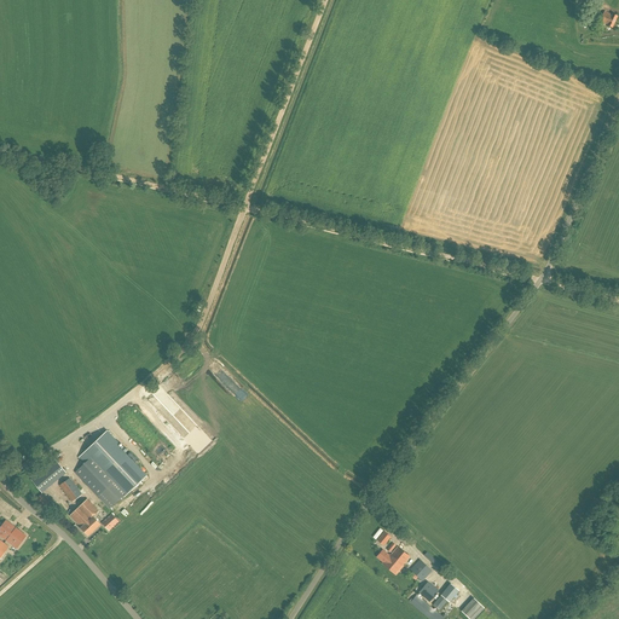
[(593,0),(589,10),(596,12),(601,3),(601,1),(601,0),(593,0)]
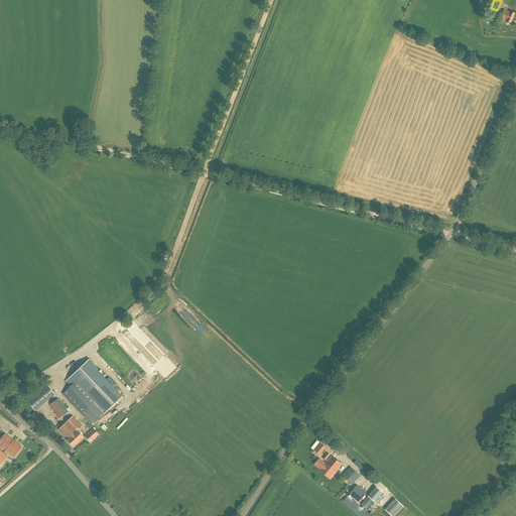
[(510,12),(504,9),(500,18),(506,21),(510,23),(515,14),(511,12),(510,12)]
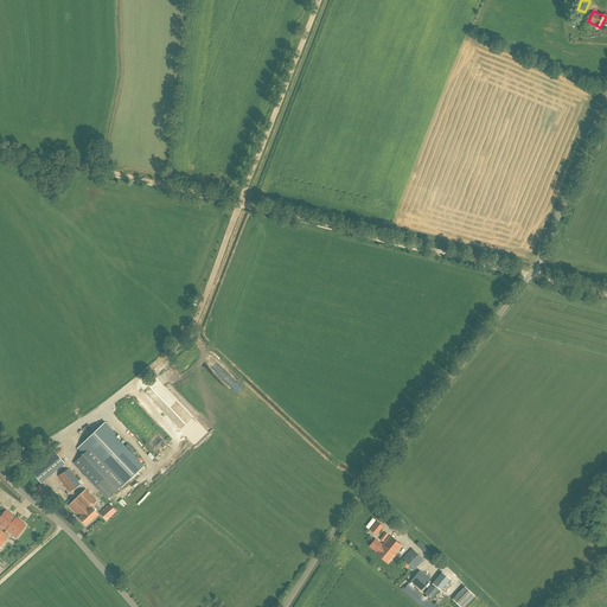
[(121,487),(144,466),(115,435),(116,434),(106,422),(77,449),(83,454),(74,464),(108,498),(120,486),(121,487)]
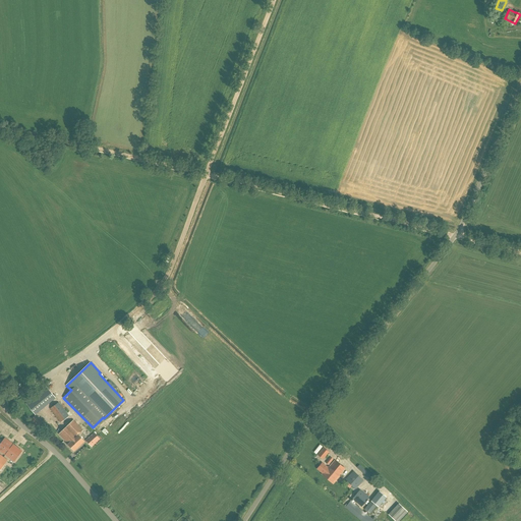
[(47,387),(26,404),(36,415),(53,401),(52,399),(55,396),(47,387)]
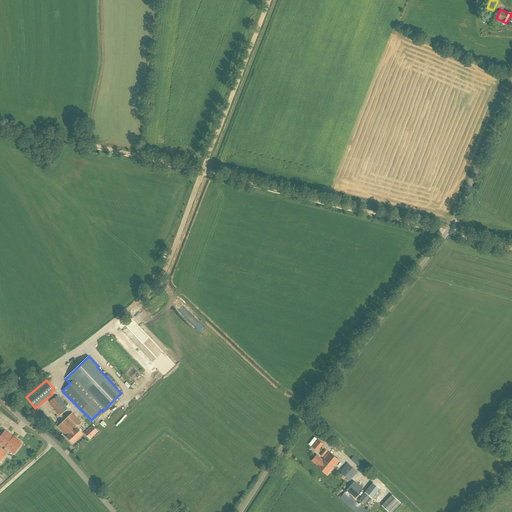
[(59,416),(68,409),(57,395),(49,402),(59,416)]
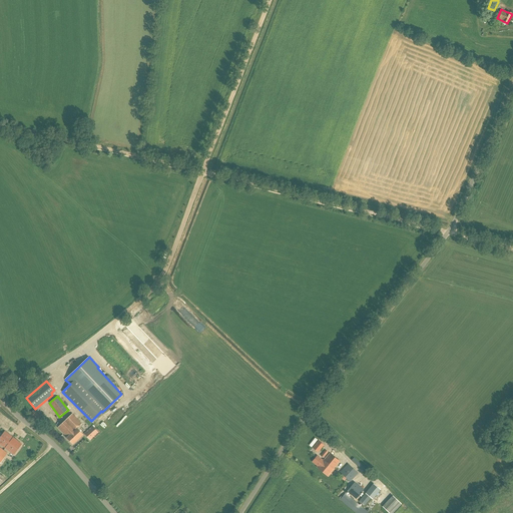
[(72,444),(83,435),(77,428),(82,424),(72,413),(57,428),(67,438),(66,438),(72,444)]
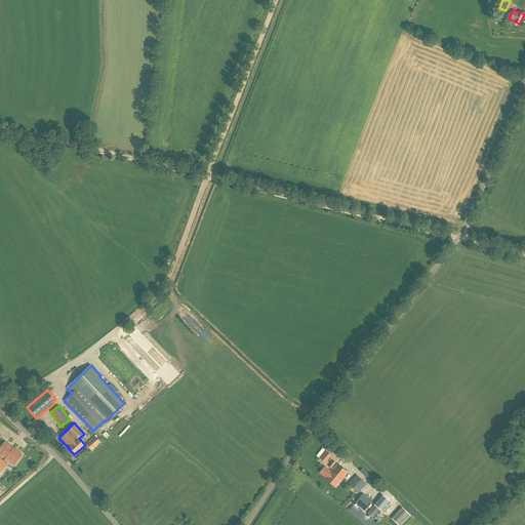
[(92,450),(101,443),(94,436),(86,444),(92,450)]
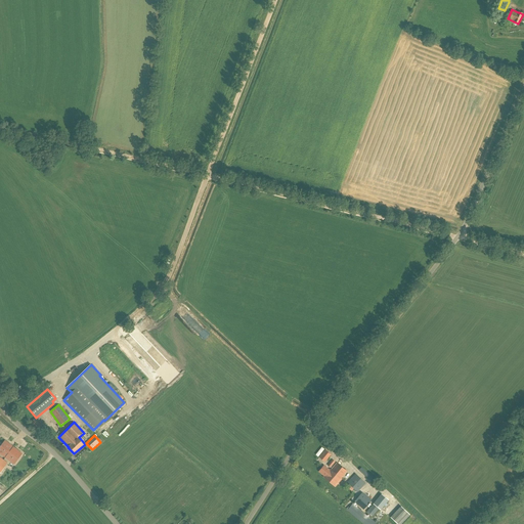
[(0,453),(14,464),(23,453),(5,440),(0,446),(0,453)]
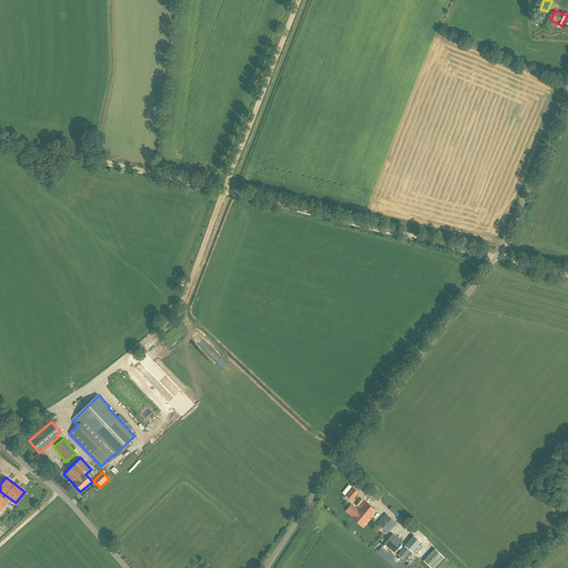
[(357,510),(351,505),(345,511),(352,517),(352,518),(363,527),(369,519),(369,518),(376,510),(365,503),(358,509),(357,510)]
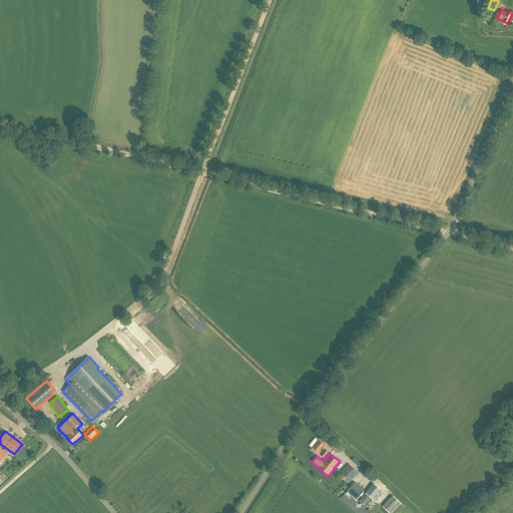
[(362,470),(364,467),(354,457),(351,460),(362,470)]
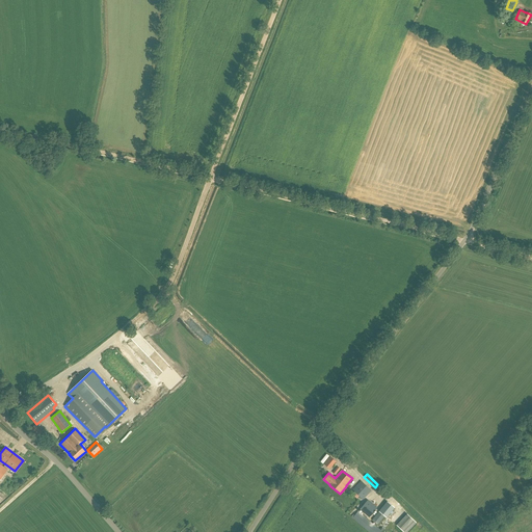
[(363,500),(371,490),(361,481),(352,489),(363,500)]
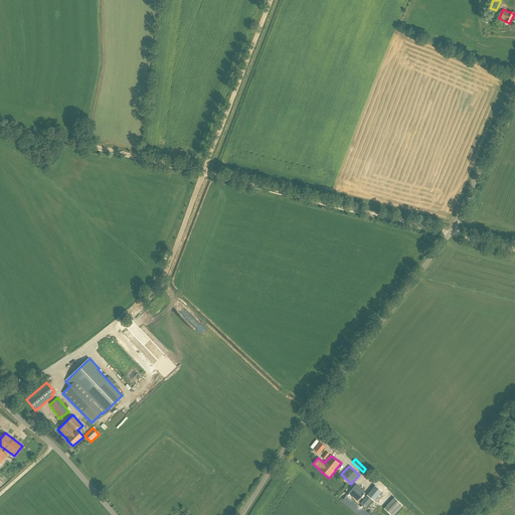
[(357,501),(365,492),(356,484),(348,493),(357,501)]
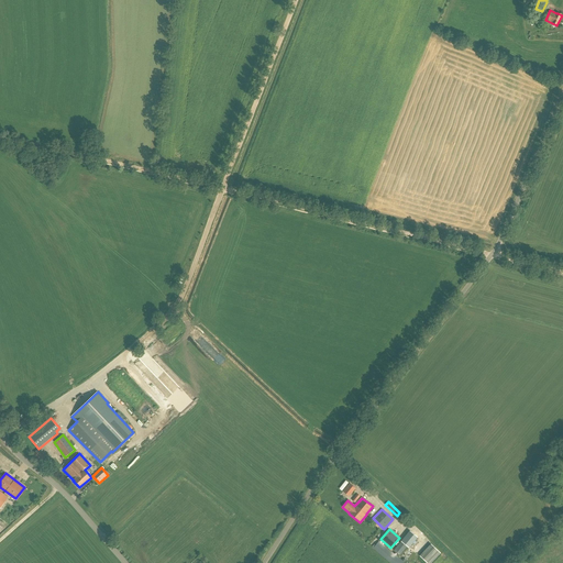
[(403,540),(394,550),(400,555),(405,550),(406,551),(410,547),(403,540)]
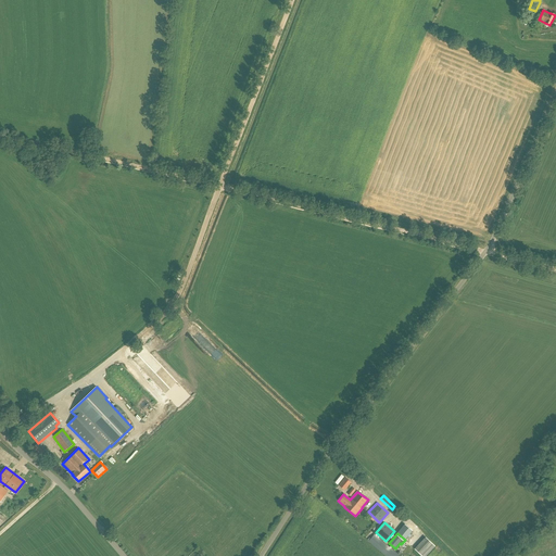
[(384,555),(399,555),(400,555),(374,534),(368,542),(384,555)]
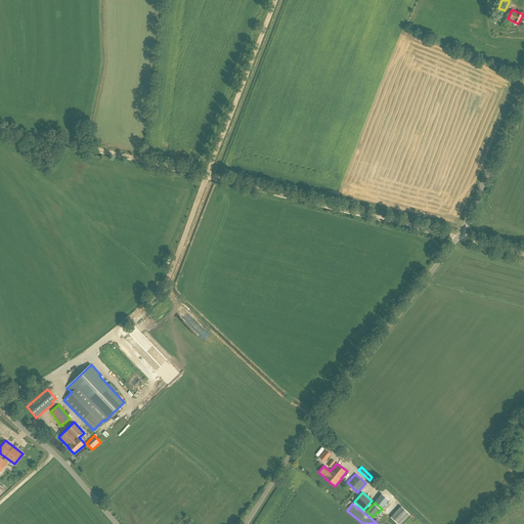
[(397,523),(401,523),(410,515),(401,506),(390,517),(397,523)]
